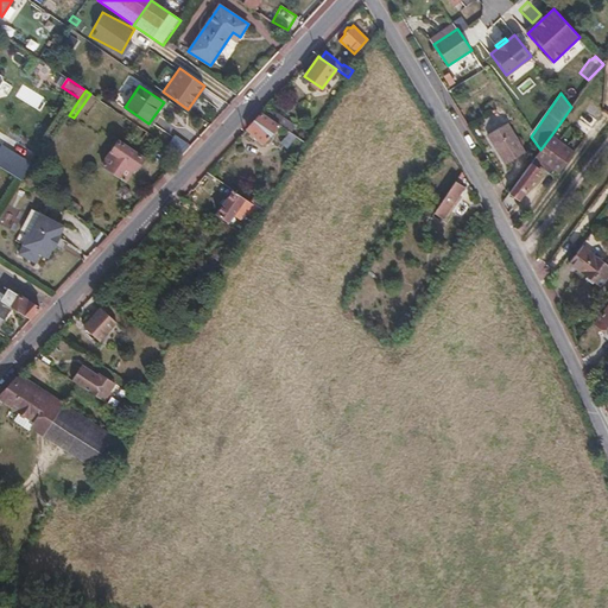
[(295,126),(268,107),(263,113),(291,132),(295,126)]
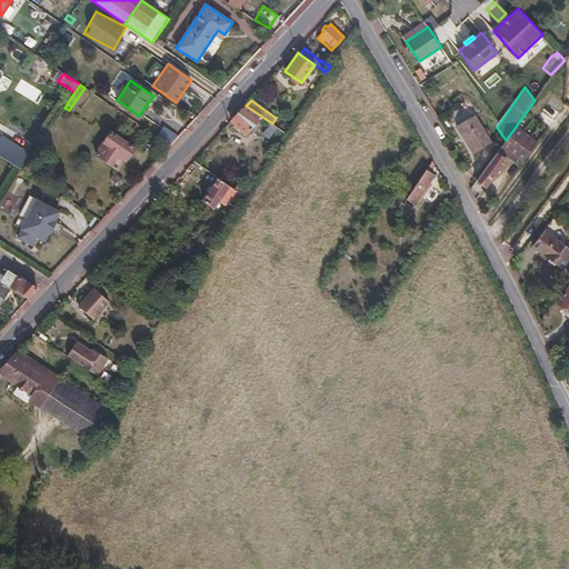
[(272,123),(246,106),(231,121),(246,135),(259,120),(269,127),(262,133),(269,138),(277,127),(272,123)]
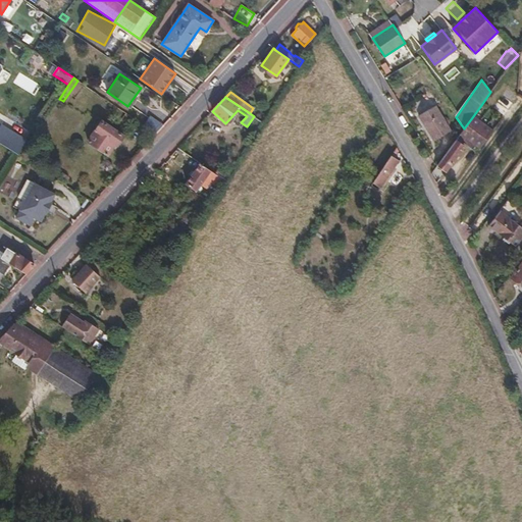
[(433,141),(451,131),(435,105),(419,116),(433,141)]
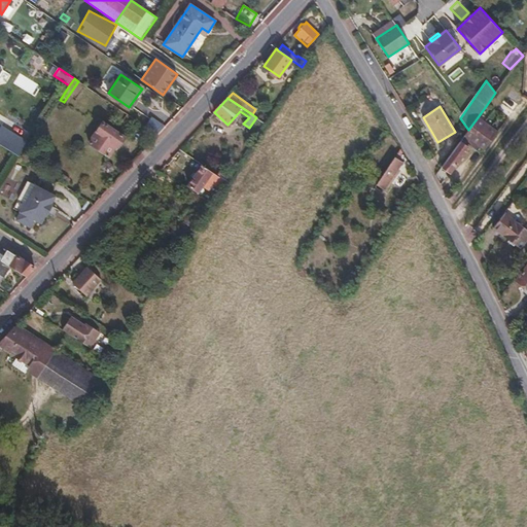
[(478,117),(468,130),(442,166),(450,172),(470,145),(477,150),(481,146),(485,148),(497,132),(478,117)]
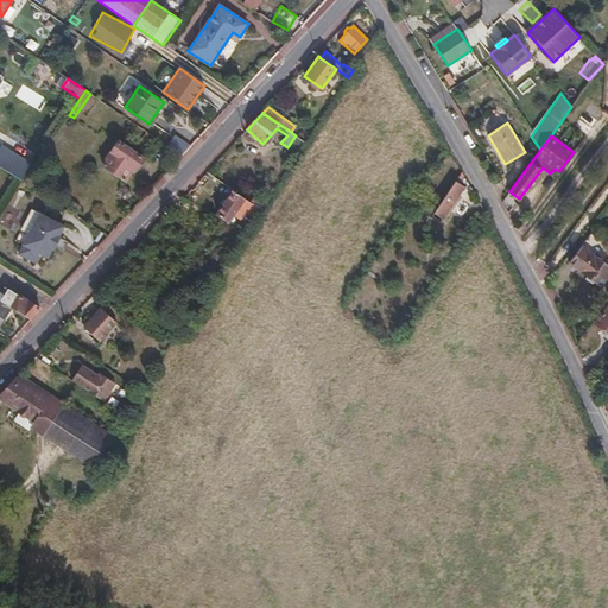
[(137,170),(145,157),(121,140),(103,165),(126,181),(134,169),(137,170)]
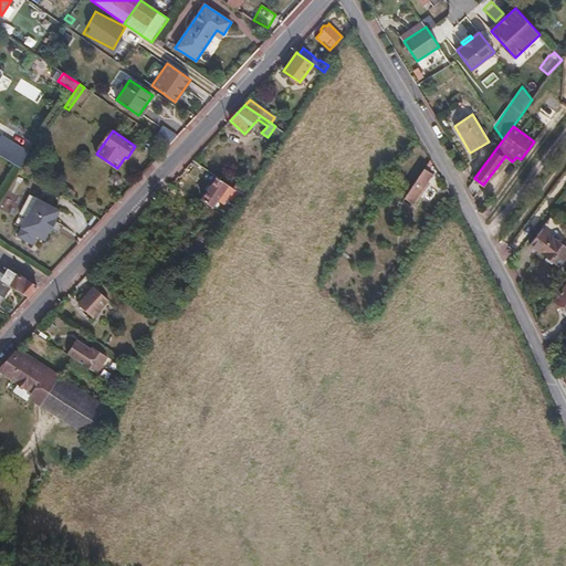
[(0,154),(16,165),(20,167),(30,153),(2,135),(0,139),(0,154)]
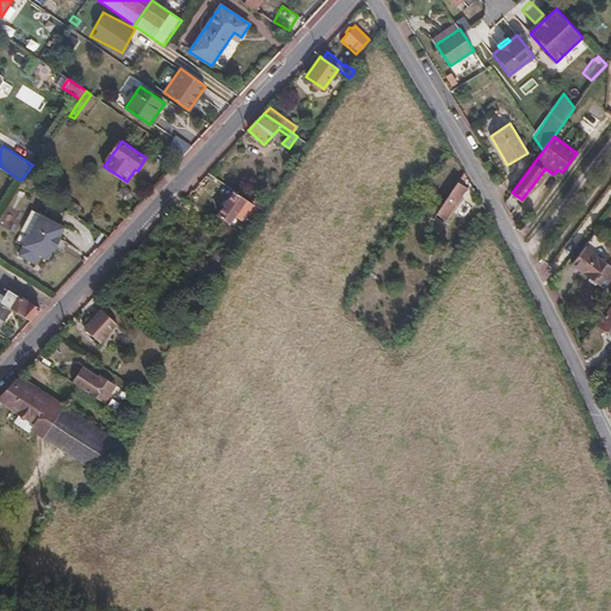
[(463,183),(469,176),(466,170),(438,214),(445,218),(467,184),(463,183)]
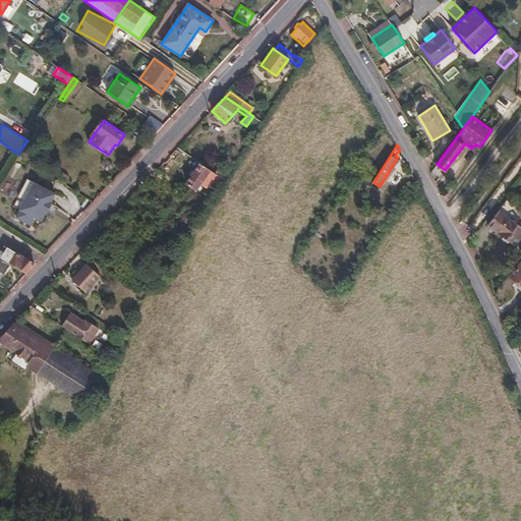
[(214,173),(199,163),(186,183),(196,189),(200,183),(206,186),(210,181),(219,186),(223,179),(214,173)]
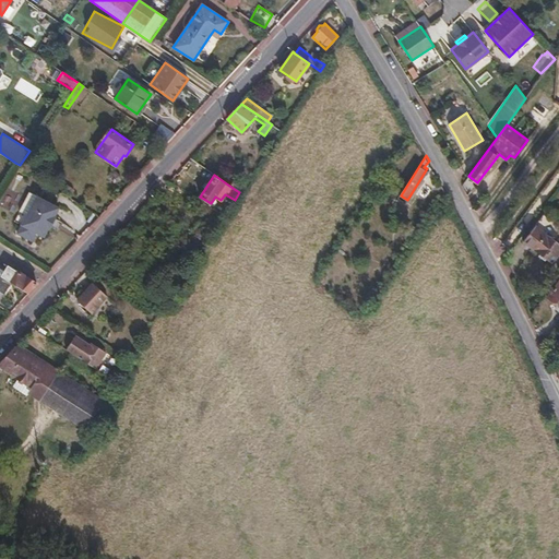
[(234,180),(229,186),(239,192),(242,187),(234,180)]
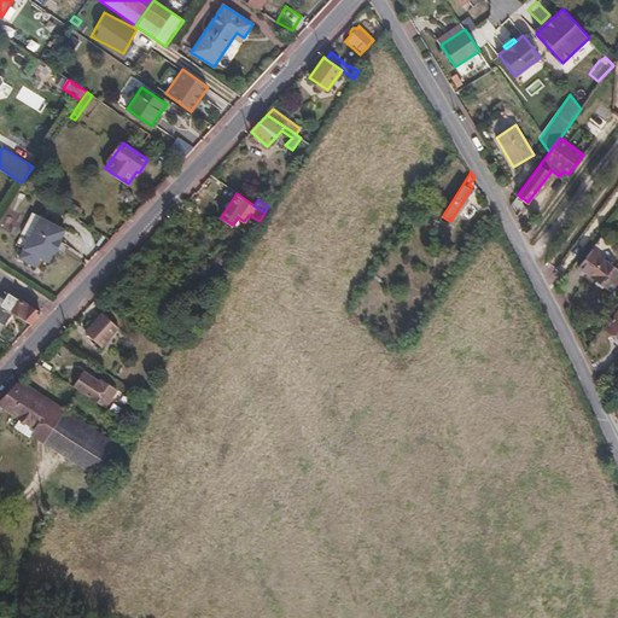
[(71,229),(39,210),(27,229),(34,234),(22,255),(39,266),(44,256),(51,260),(56,252),(58,252),(66,239),(64,238),(71,229)]
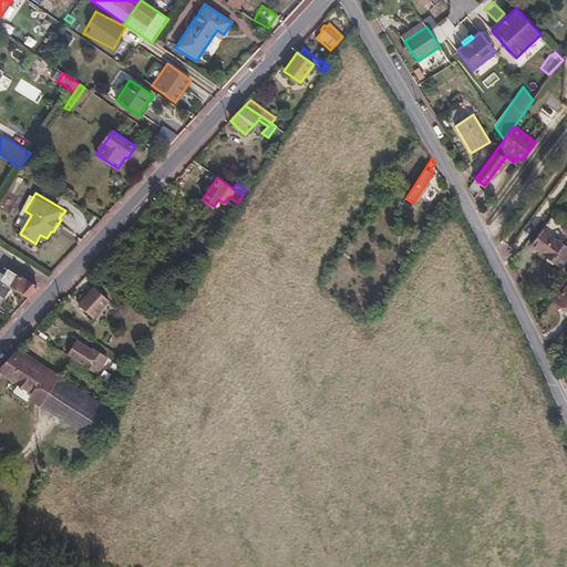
[(566,246),(563,243),(566,237),(566,226),(554,216),(531,245),(559,267),(566,257),(566,246)]
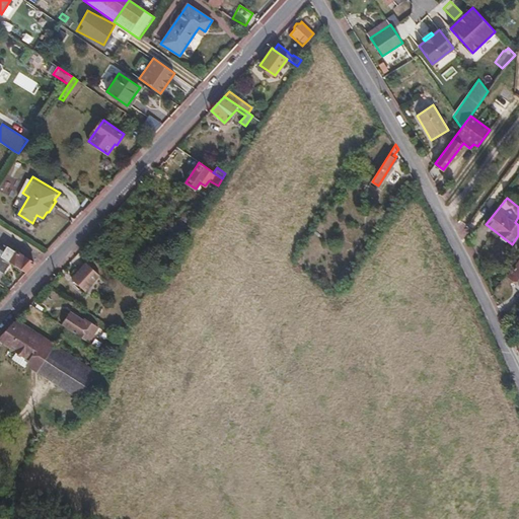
[(191,212),(198,216),(204,207),(197,203),(191,212)]
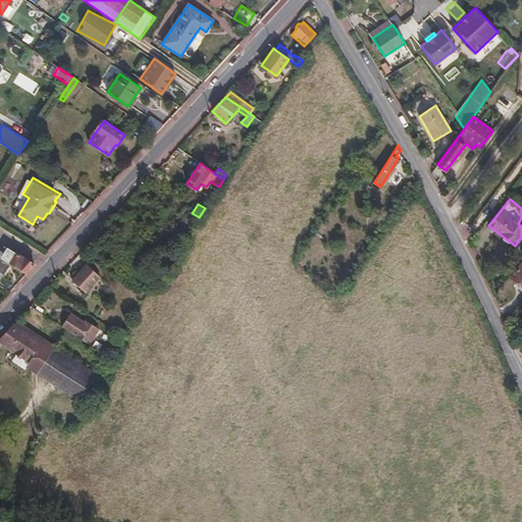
[(343,219),(347,212),(336,206),(332,213),(343,219)]
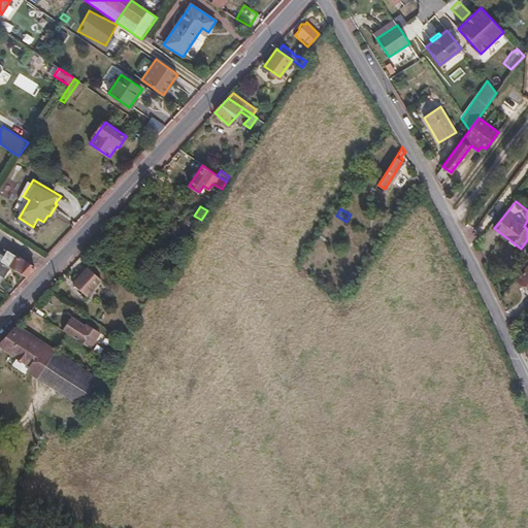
[(188,225),(195,229),(201,220),(194,216),(190,221),(188,225)]
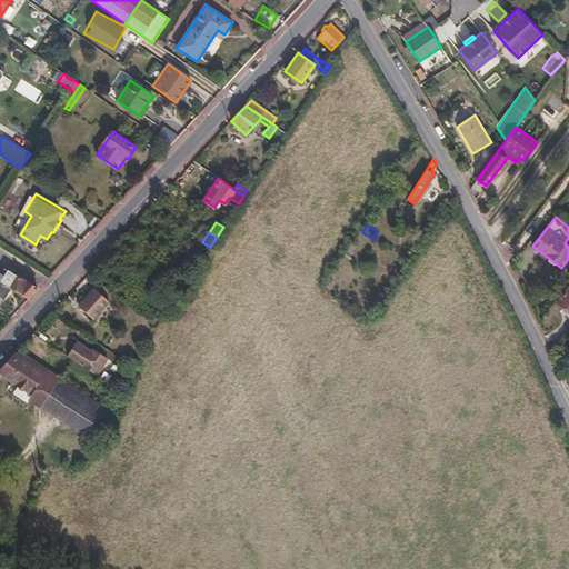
[(28,299),(38,289),(7,269),(3,275),(0,280),(10,288),(28,299)]
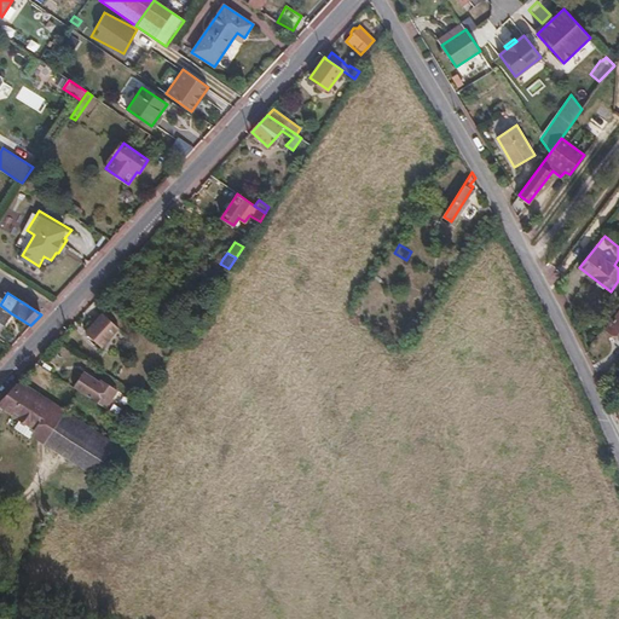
[(0,311),(9,317),(11,313),(0,305),(0,311)]
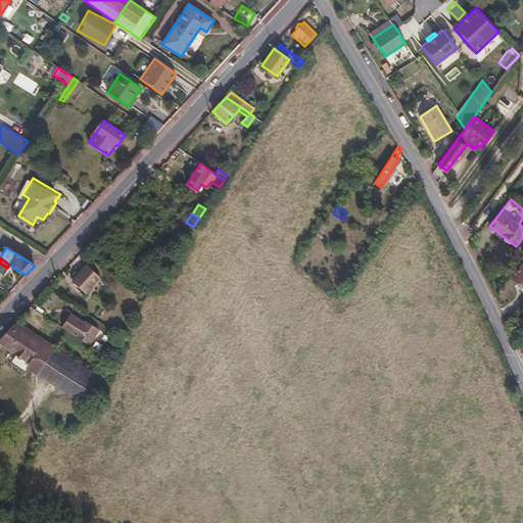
[(522,260),(511,277),(520,285),(520,287),(522,289),(522,288),(522,260)]
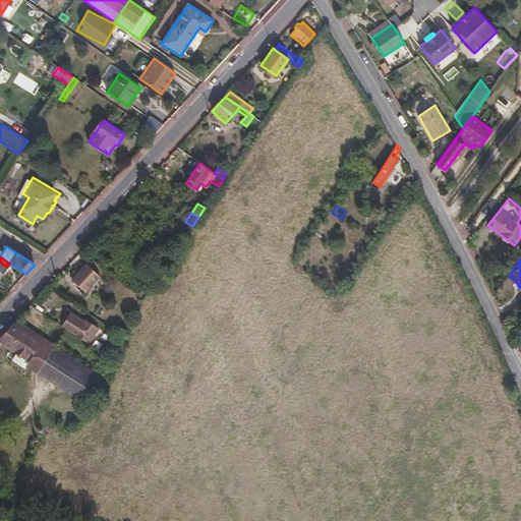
[(84,292),(100,276),(87,265),(71,280),(84,292)]
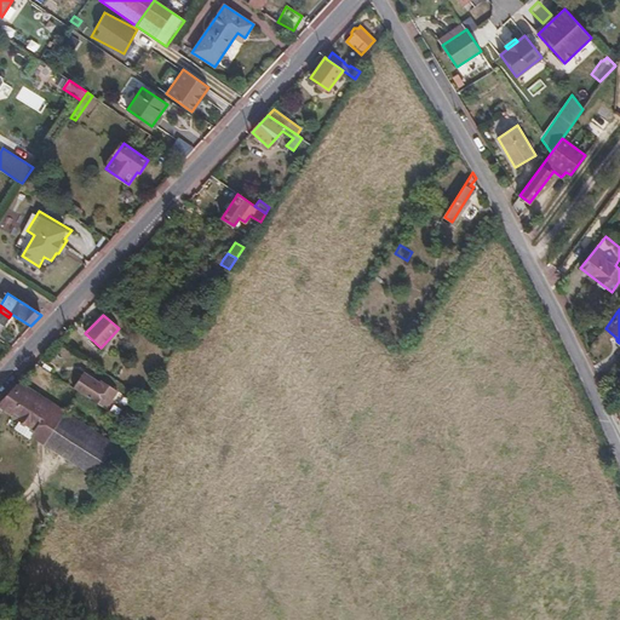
[(101,380),(90,397),(105,408),(116,390),(101,380)]
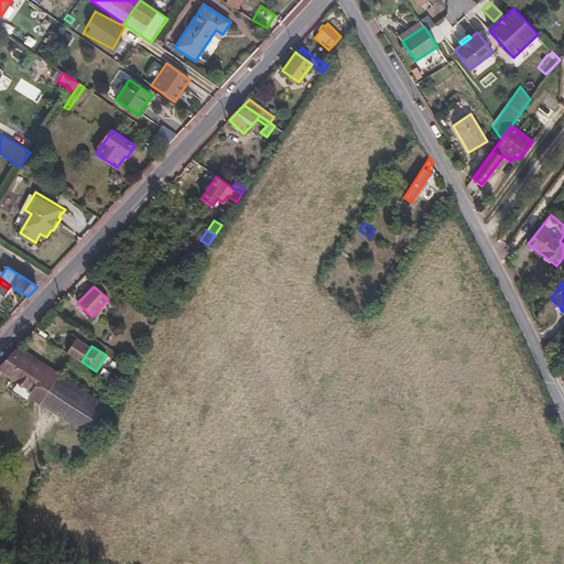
[(101,405),(15,349),(0,365),(0,368),(89,425),(101,405)]
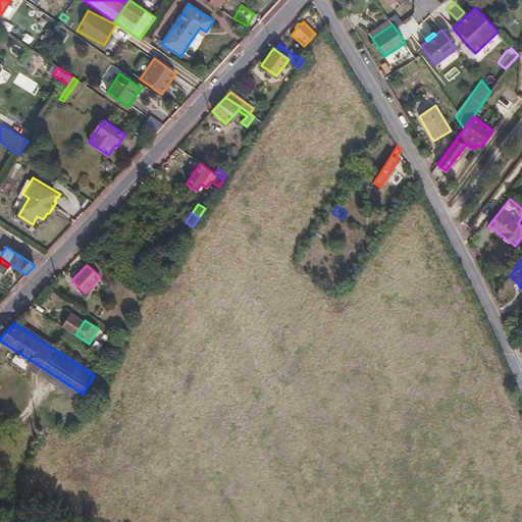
[(107,356),(110,351),(97,344),(94,348),(107,356)]
